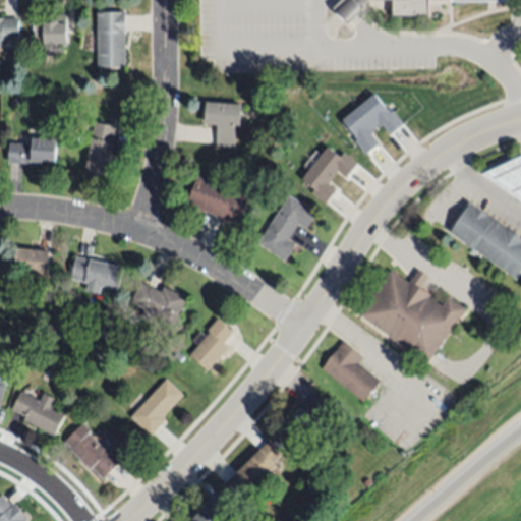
[(510,0),(511,1),(450,2),(450,0),(428,0),(429,16),(393,16),(392,0),(364,0),(359,6),(362,9),(347,24),(332,9),(341,0),(510,0)]
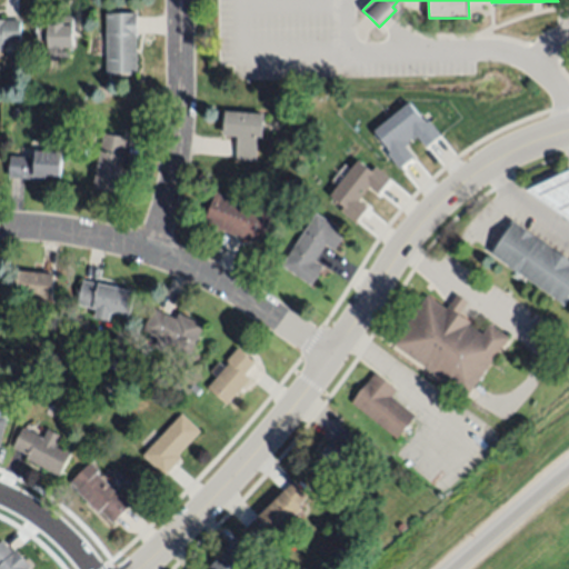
[(78,12),(77,42),(62,42),(62,58),(52,58),(52,39),(41,39),(41,23),(49,23),(49,21),(62,21),(62,12),(78,12)]
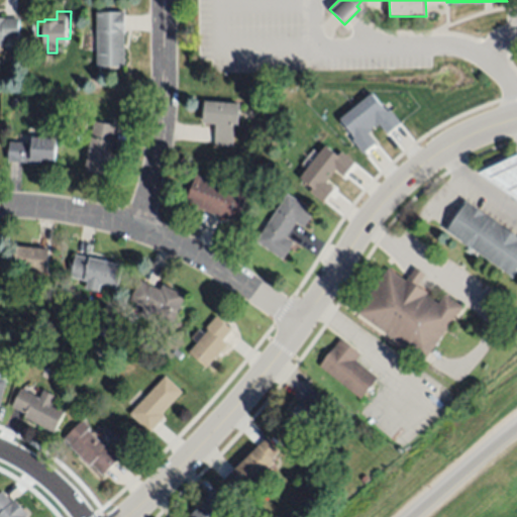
[(125,35),(123,35),(123,66),(97,67),(96,12),(124,12),(125,35)]
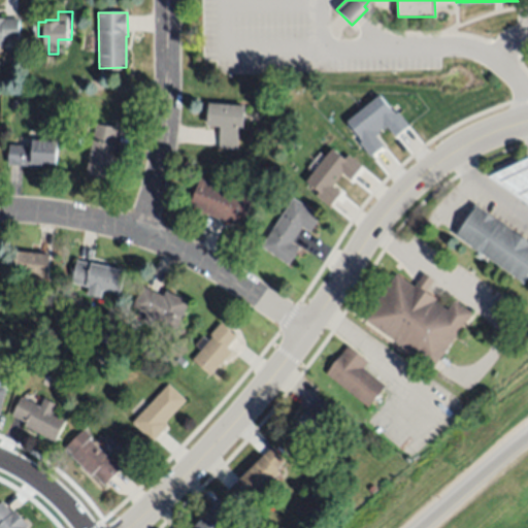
[(0,18),(3,19),(19,20),(19,40),(4,40),(4,46),(0,46),(0,18)]
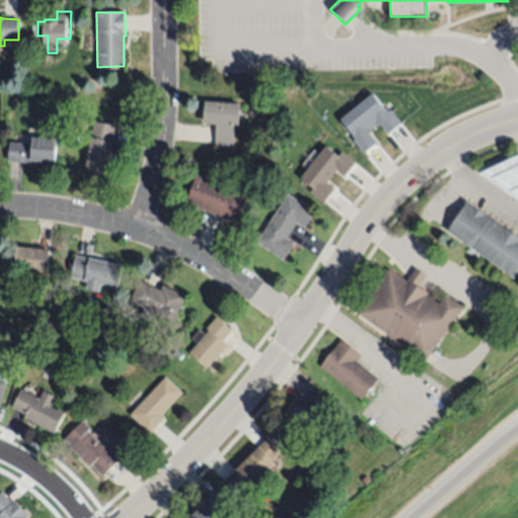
[(339,118),(371,92),(382,104),(381,105),(389,113),(392,111),(400,121),(386,132),(378,121),(367,131),(375,141),(361,153),(351,141),(355,138),(339,118)]
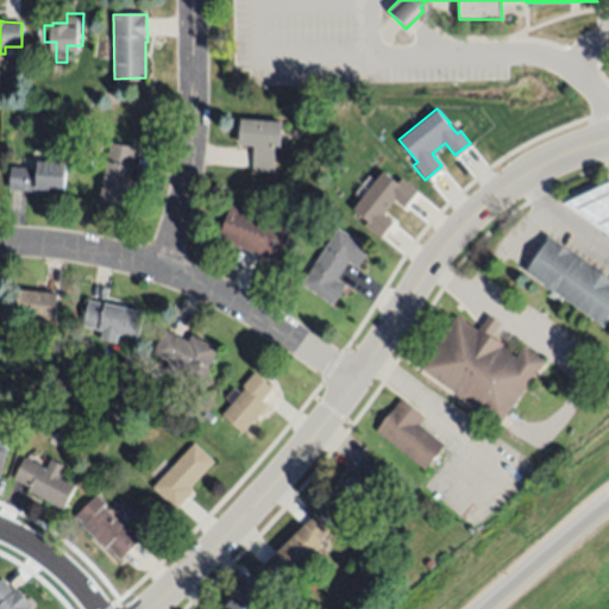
[(13,113),(23,113),(23,124),(14,125),(13,113)]
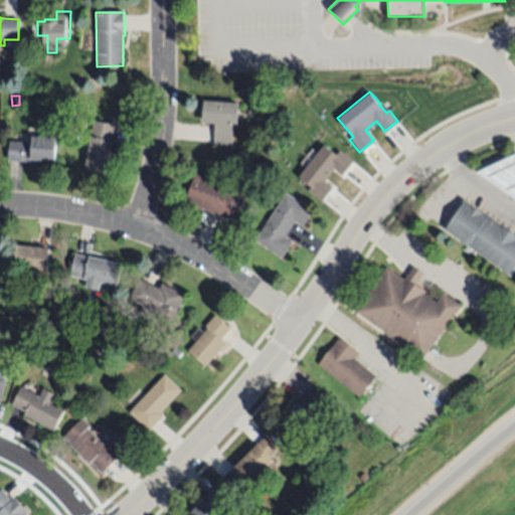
[(238,104),(237,125),(232,125),(231,146),(213,144),(215,124),(202,122),(204,101),(238,104)]
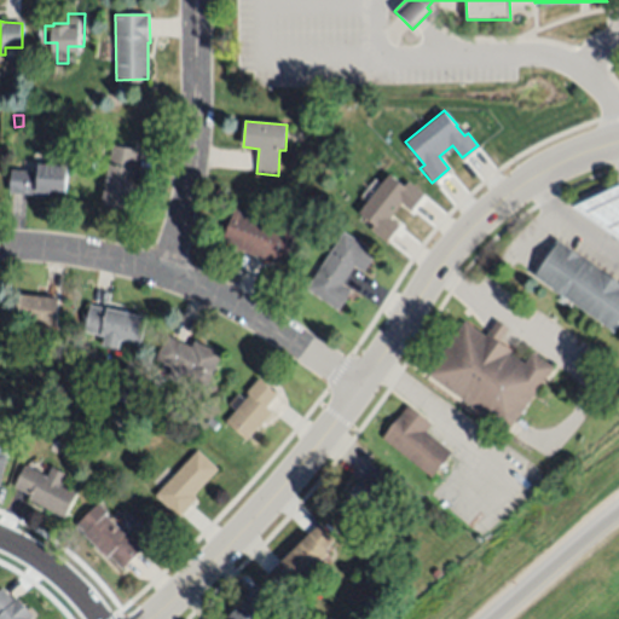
[(139,150),(128,210),(102,206),(111,145),(139,150)]
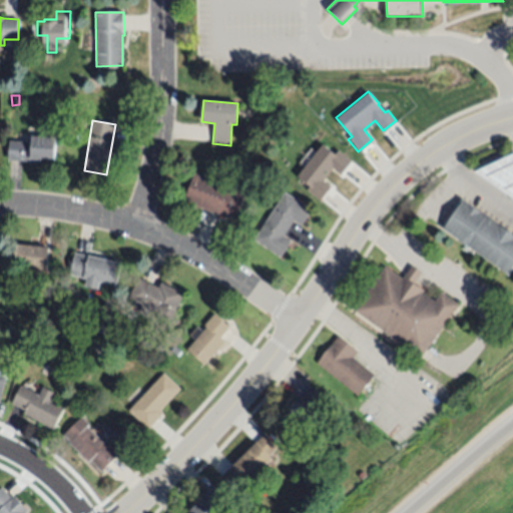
[(56,138),(54,161),(39,159),(39,162),(7,159),(9,140),(32,142),(33,136),(56,138)]
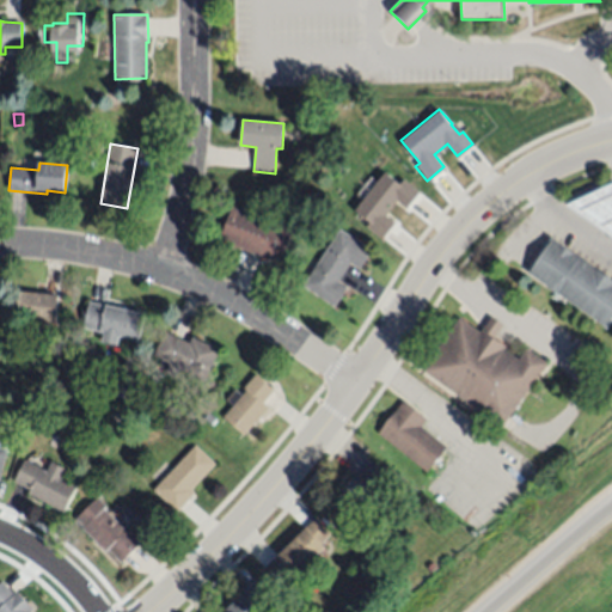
[(401,184),(403,181),(420,193),(408,209),(397,201),(385,216),(395,224),(383,239),(366,227),(369,222),(355,210),(385,172),(401,184)]
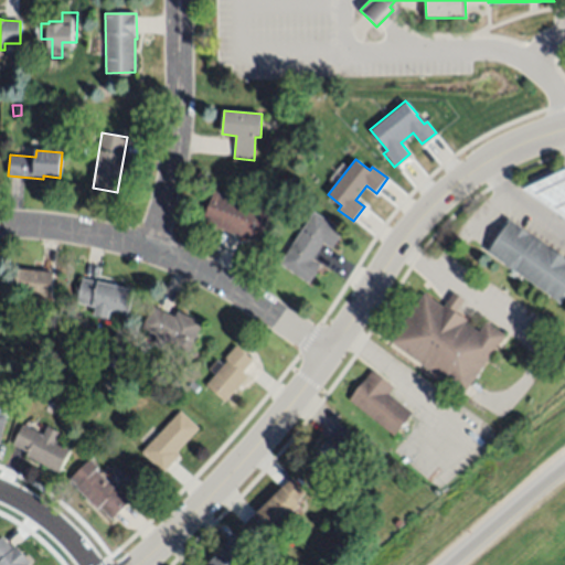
[(524,188),(564,166),(564,216),(554,210),(524,188)]
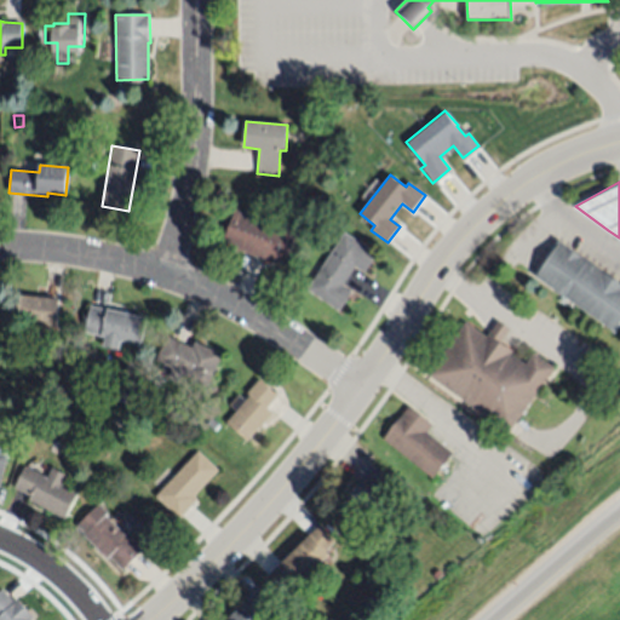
[(297,234),(285,264),(276,262),(276,264),(230,246),(231,244),(224,240),(236,210),(297,234)]
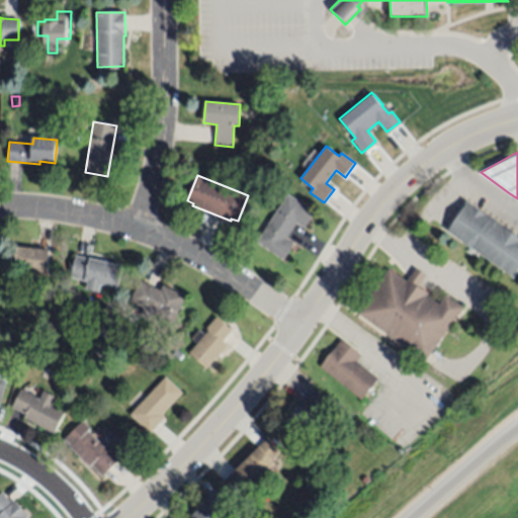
[(314,212),(304,228),(296,223),(285,239),(293,244),(283,260),(256,242),(287,194),(314,212)]
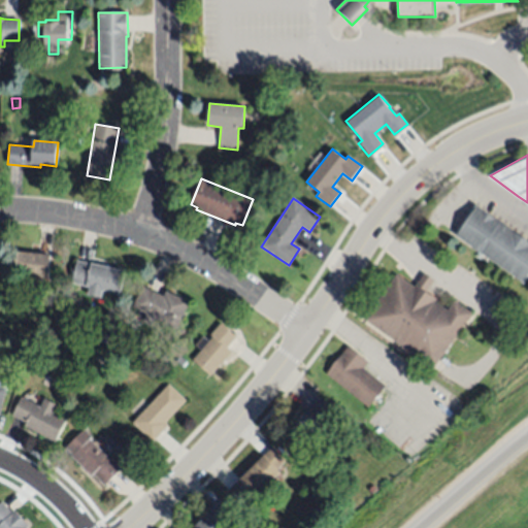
[(456,234),(476,203),(527,238),(527,272),(523,281),(456,234)]
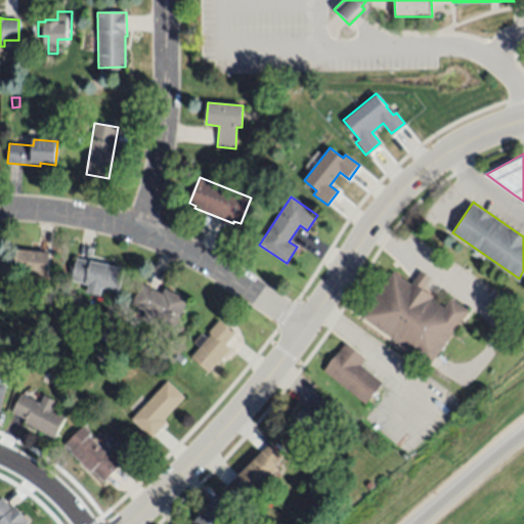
[(50,253),(47,277),(35,275),(35,282),(20,281),(22,273),(14,272),(16,250),(50,253)]
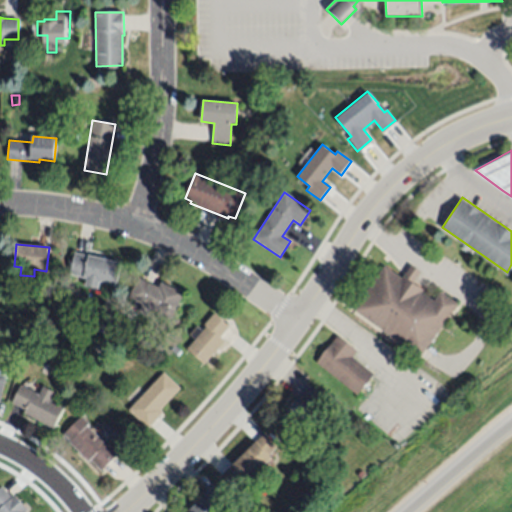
[(121,262),(117,284),(101,280),(98,289),(85,286),(87,278),(70,274),(74,253),(121,262)]
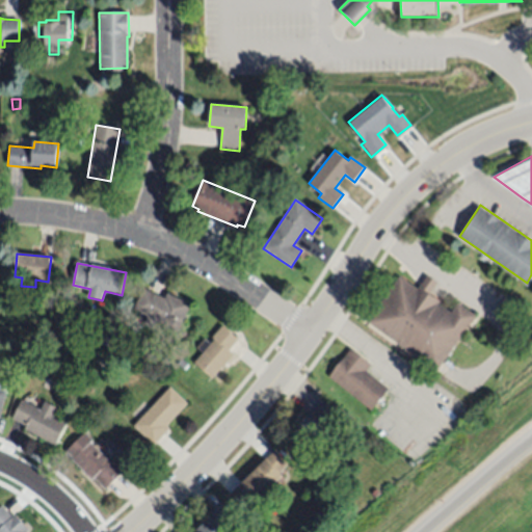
[(367,321),(398,274),(417,288),(427,273),(437,281),(429,291),(440,298),(436,302),(450,312),(457,302),(475,315),(437,369),(367,321)]
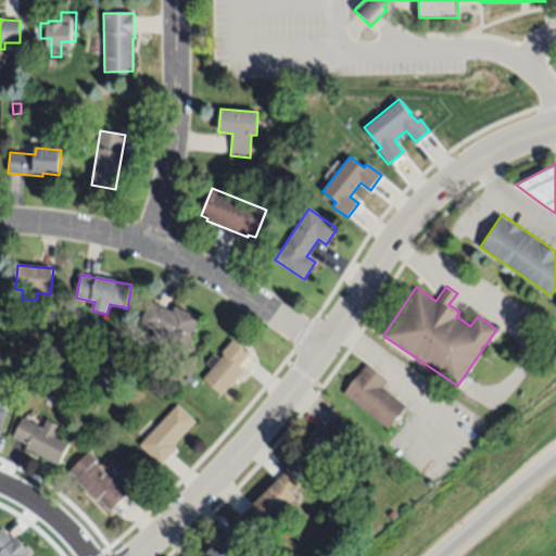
[(172,312),(175,306),(200,317),(187,345),(164,335),(160,342),(151,339),(155,331),(139,323),(150,301),(172,312)]
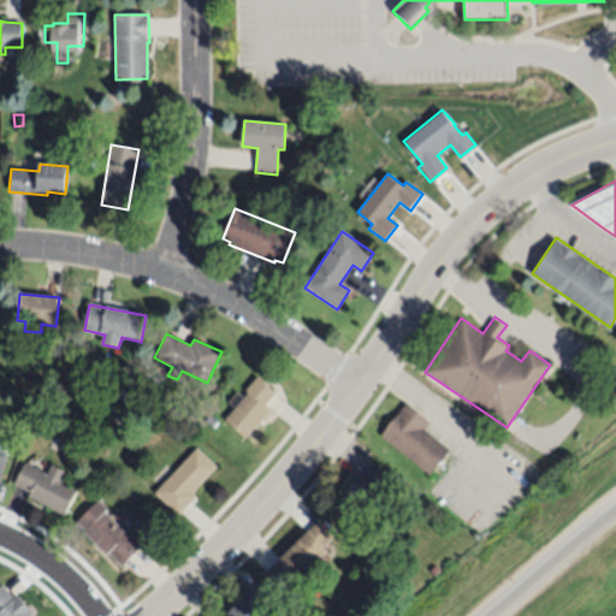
[(276,392),(265,406),(270,410),(259,424),(244,438),(225,420),(234,408),(227,403),(237,392),(243,398),(248,394),(246,391),(258,377),(276,392)]
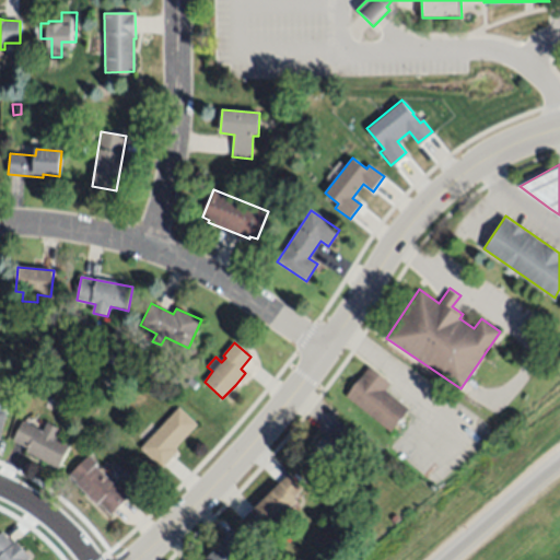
[(389,384),(385,389),(409,409),(391,432),(345,396),(369,366),(389,384)]
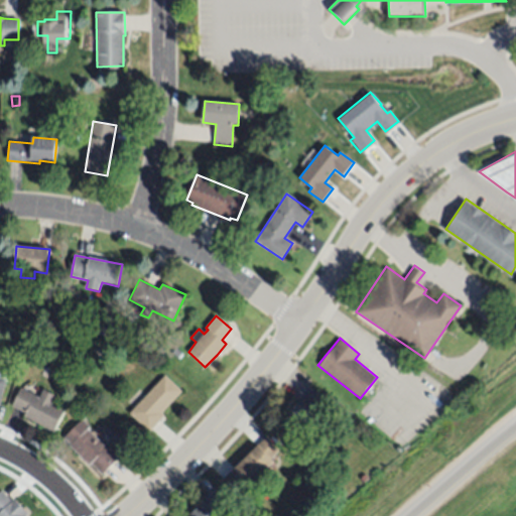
[(170,351),(174,346),(182,353),(178,357),(170,351)]
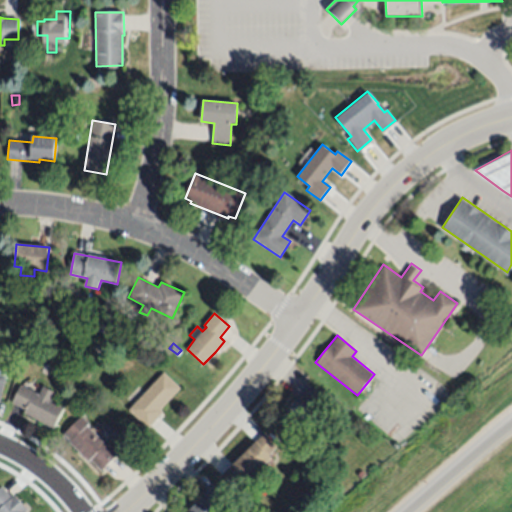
[(180,388),(160,409),(163,413),(147,429),(128,410),(164,373),(180,388)]
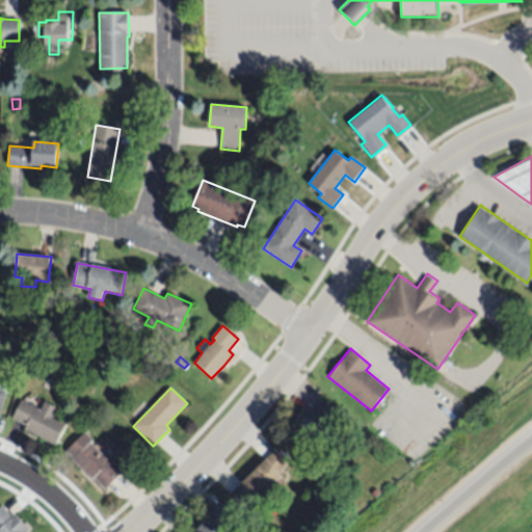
[(336,414),(307,450),(290,436),(308,414),(303,409),(314,397),(336,414)]
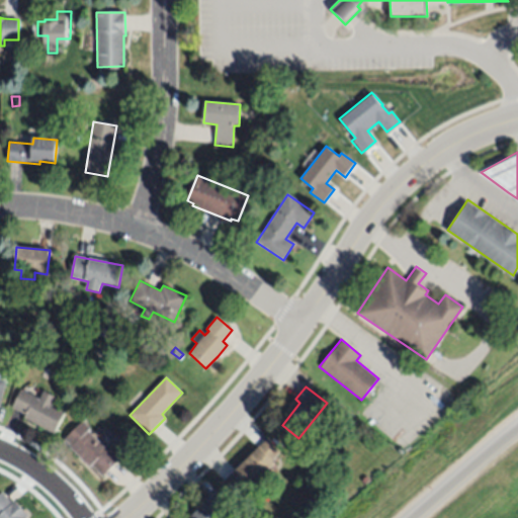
[(39,398),(44,391),(55,398),(52,406),(65,413),(55,434),(23,418),(25,414),(11,407),(21,389),(39,398)]
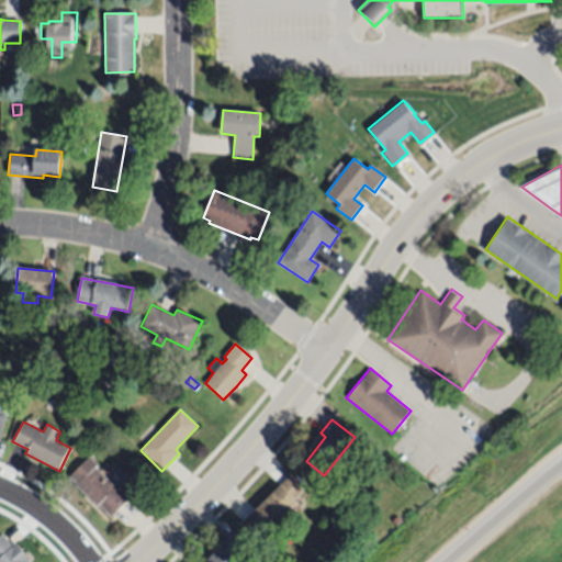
[(98,464),(96,467),(114,486),(116,484),(131,498),(111,517),(100,505),(97,508),(75,484),(76,482),(70,476),(90,457),(98,464)]
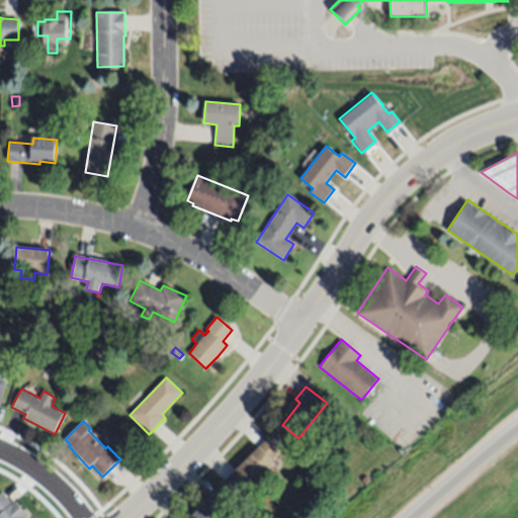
[(280,452),(272,460),(275,463),(250,489),(249,489),(246,487),(239,495),(226,481),(257,448),(256,447),(266,438),(280,452)]
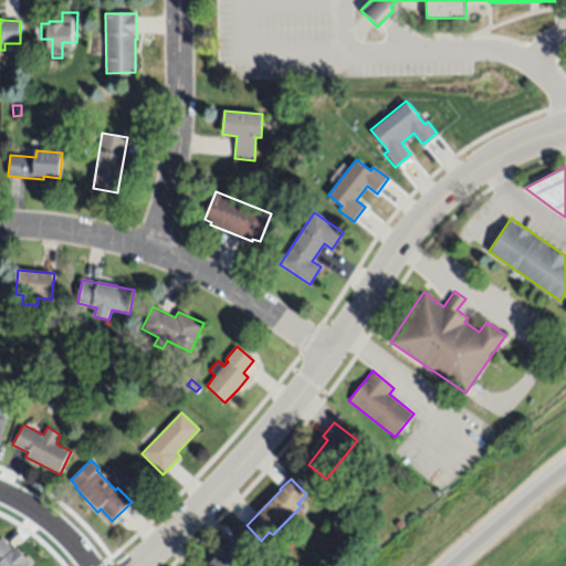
[(405,524),(399,530),(394,525),(399,520),(405,524)]
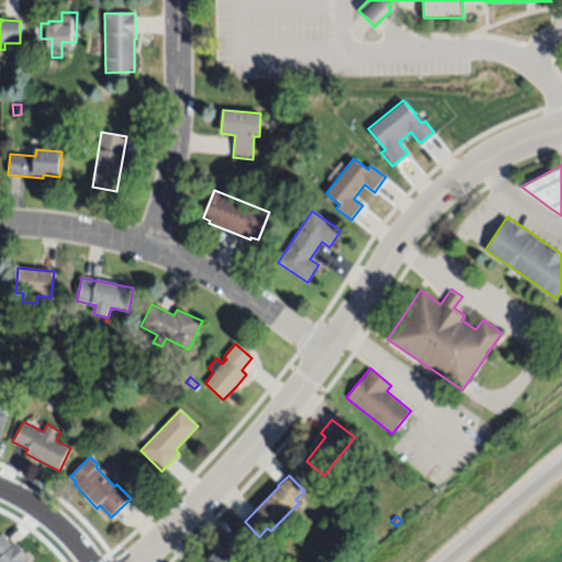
[(29,561),(0,561),(0,534),(2,532),(29,561)]
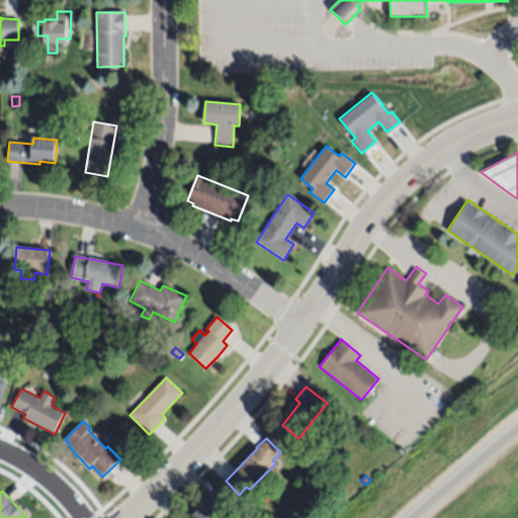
[(227,507),(220,516),(222,517),(185,517),(186,517),(189,517),(205,502),(203,500),(210,492),(227,507)]
